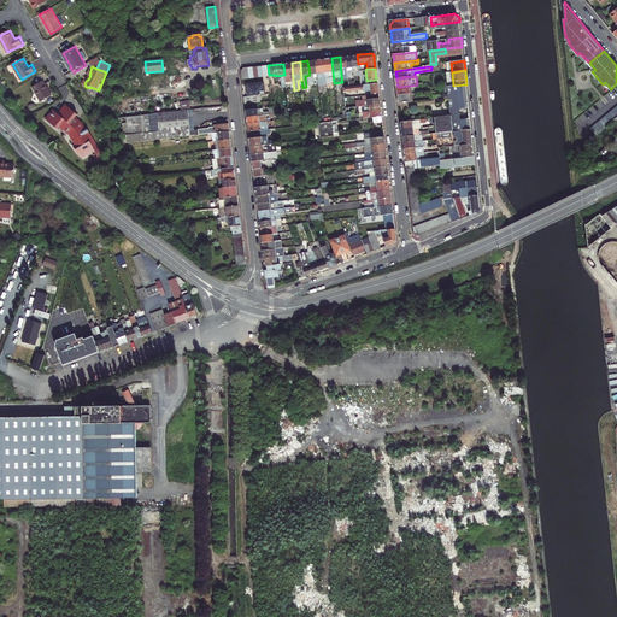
[(53,95),(45,81),(34,87),(42,101),(53,95)]
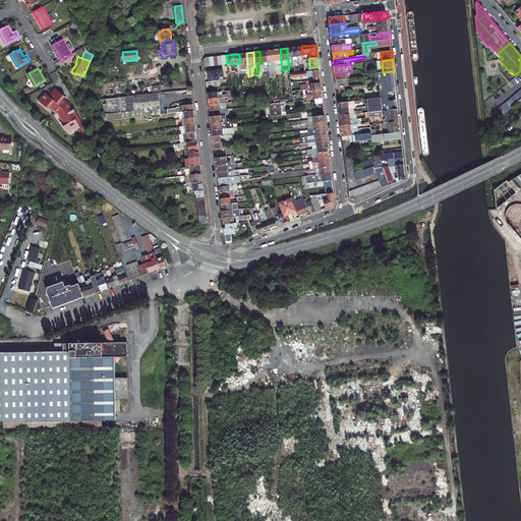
[(209,72),(210,81),(219,80),(223,80),(222,70),(209,72)]
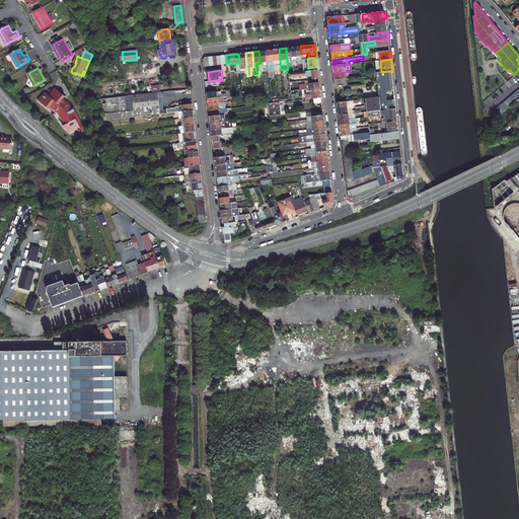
[(288,73),(289,78),(305,76),(305,77),(311,77),(312,79),(318,79),(317,70),(307,71),(303,71),(298,72),(293,73),(288,73)]
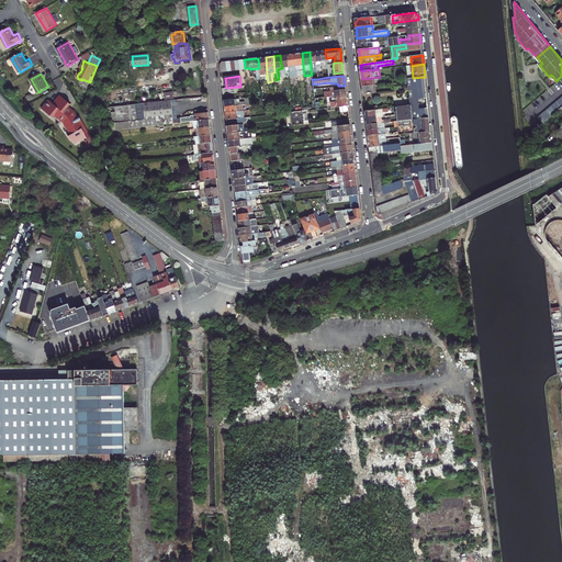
[(412,105),(413,120),(429,117),(428,109),(420,110),(419,100),(427,99),(425,77),(413,78),(408,79),(409,86),(412,105)]
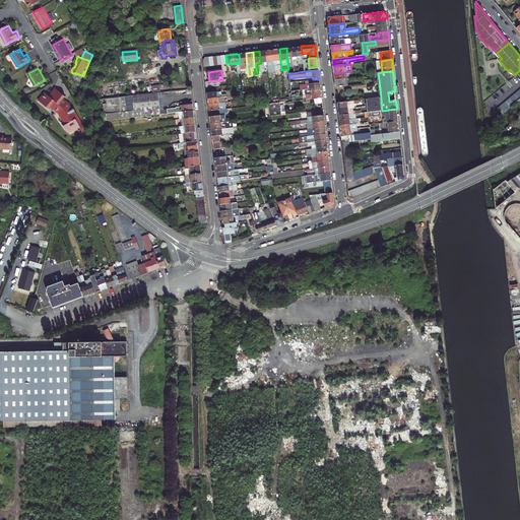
[(346,76),(345,72),(335,73),(335,80),(347,79),(347,76),(346,76)]
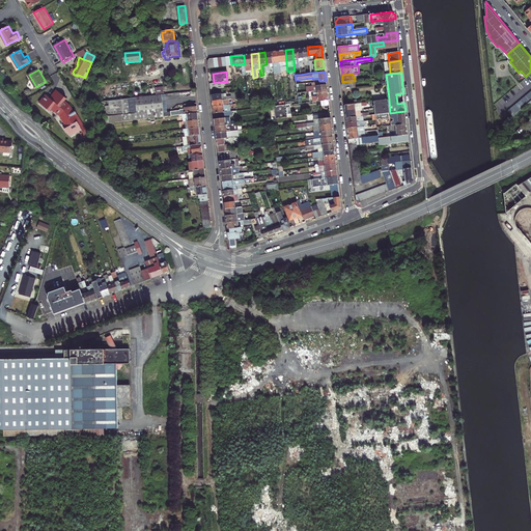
[(326,81),(319,81),(311,82),(312,86),(306,87),(306,92),(316,90),(327,89),(326,81)]
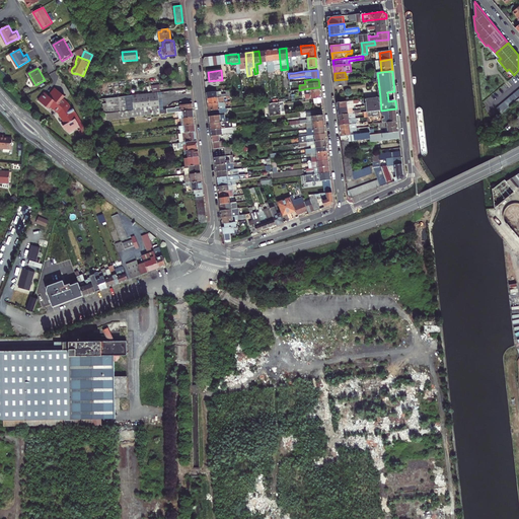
[(335,80),(336,87),(348,86),(347,79),(335,80)]
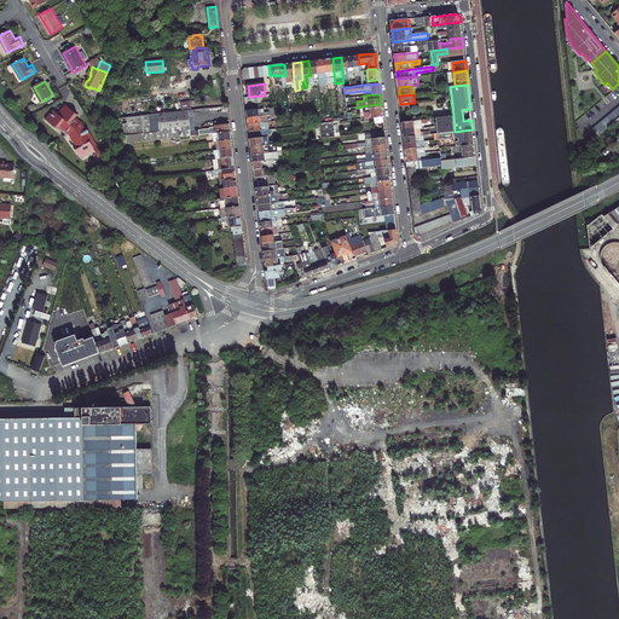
[(181,103),(183,111),(189,110),(191,110),(190,102),(181,103)]
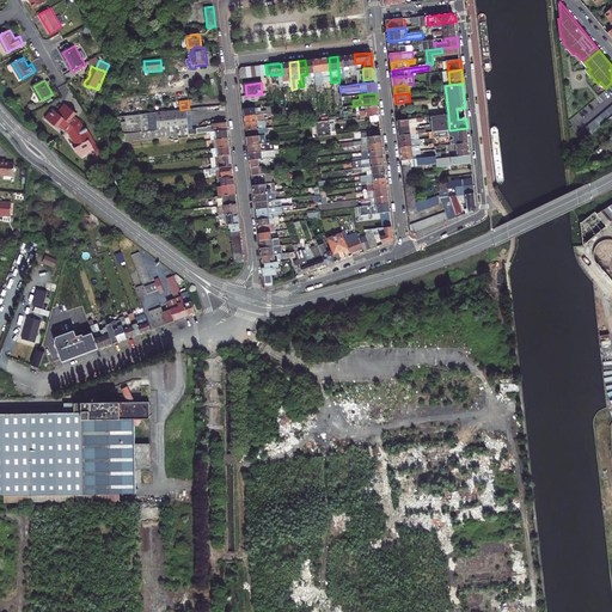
[(243,105),(245,116),(261,115),(259,111),(261,111),(261,108),(257,108),(256,103),(243,105)]
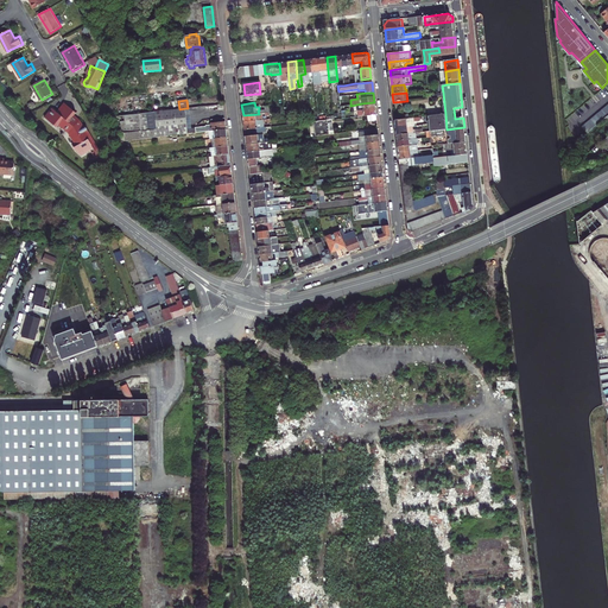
[(607,115),(607,103),(582,126),(588,133),(607,115)]
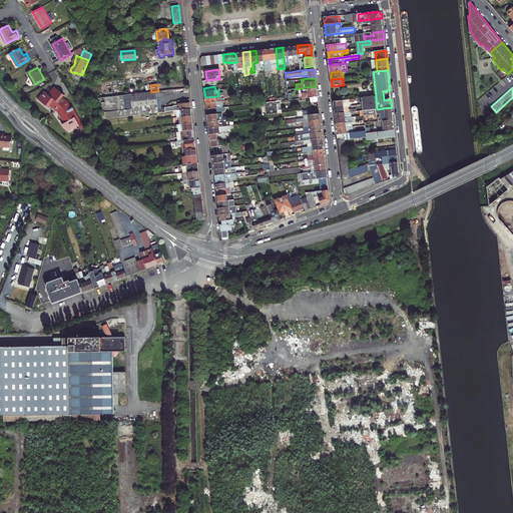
[(65,126),(70,130),(79,125),(80,126),(84,124),(72,105),(71,106),(68,101),(62,96),(64,94),(61,92),(54,88),(49,94),(45,91),(39,98),(47,105),(49,103),(59,111),(63,119),(62,120),(65,126)]
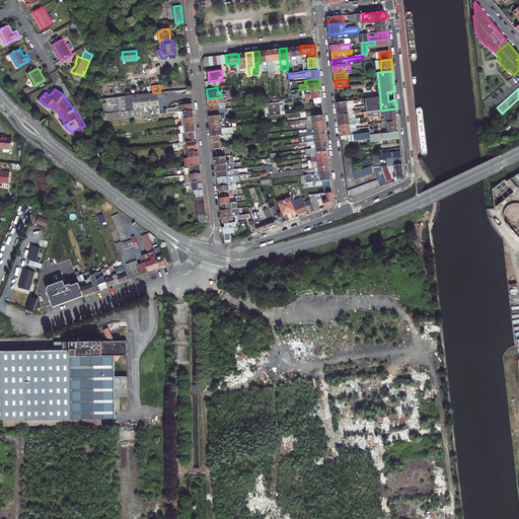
[(101,121),(161,114),(160,109),(158,92),(153,93),(109,98),(110,107),(106,108),(107,116),(101,117),(101,121)]
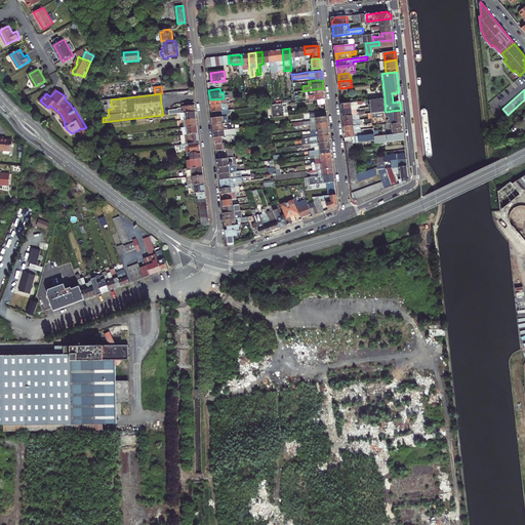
[(371,107),(372,114),(386,112),(385,98),(370,101),(371,107)]
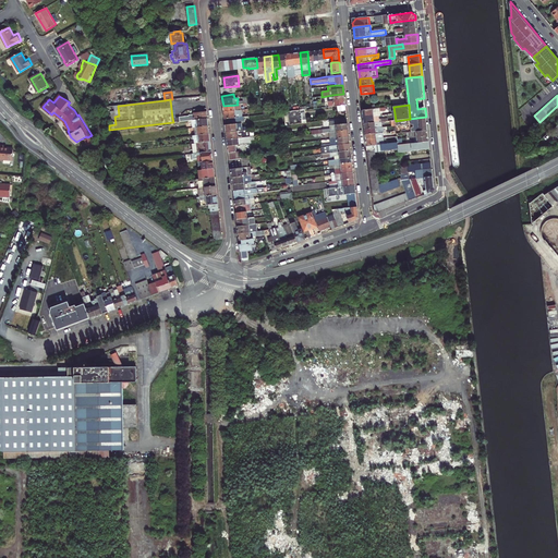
[(380,108),(363,111),(364,118),(379,116),(381,116),(380,108)]
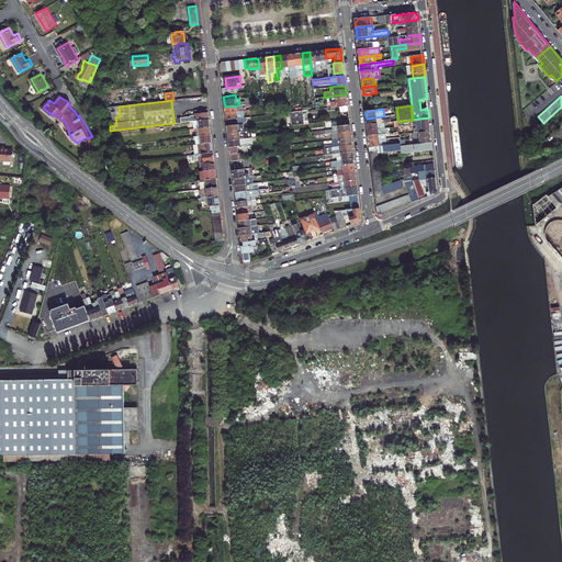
[(307,113),(307,111),(301,111),(294,112),(287,113),(285,113),(285,116),(290,115),(290,122),(287,122),(288,126),(310,124),(308,121),(305,121),(304,114),(307,113)]
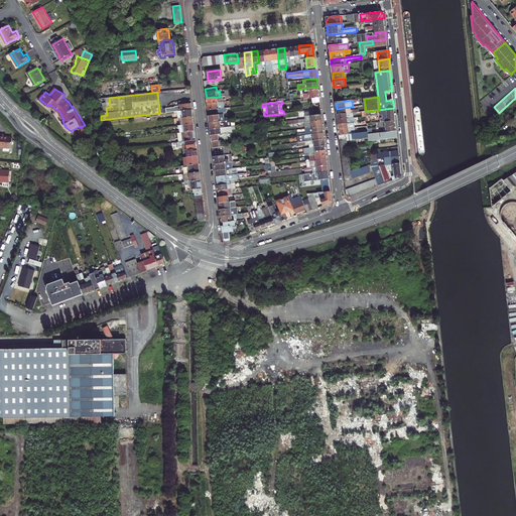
[(160,113),(177,111),(192,110),(191,103),(179,105),(179,106),(172,106),(172,108),(159,109),(160,113)]
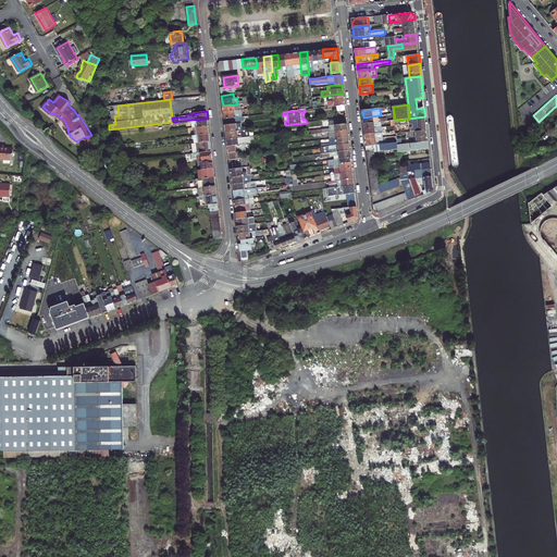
[(363,118),(363,124),(382,122),(390,121),(390,119),(380,120),(379,115),(363,118)]
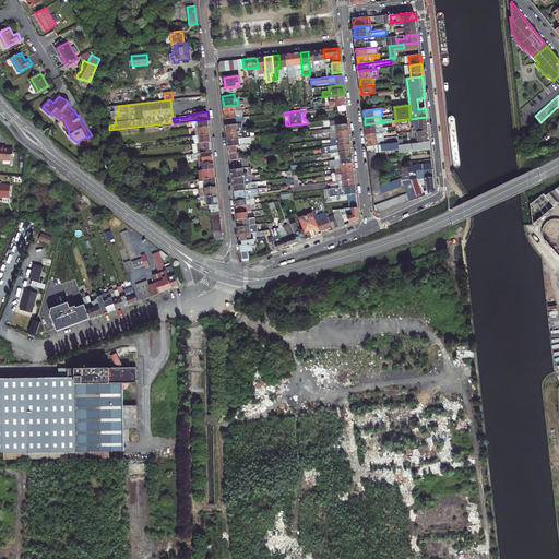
[(397,134),(417,132),(428,131),(427,117),(411,119),(396,121),(396,127),(397,132),(397,134)]
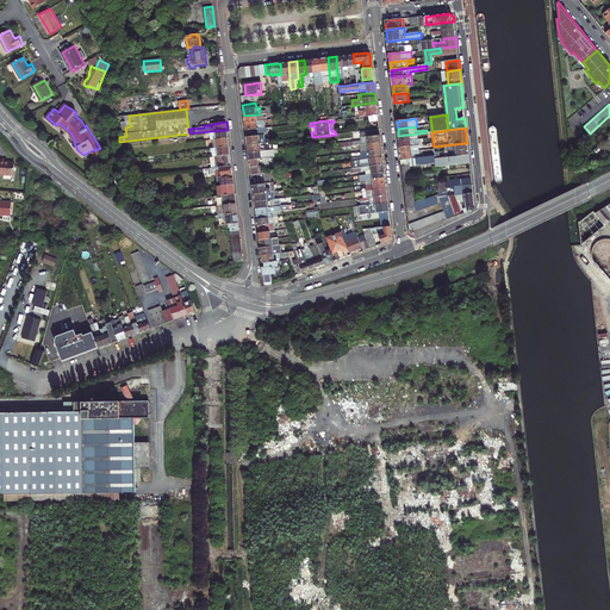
[(246,130),(248,145),(268,143),(268,139),(265,139),(265,135),(259,135),(259,129),(246,130)]
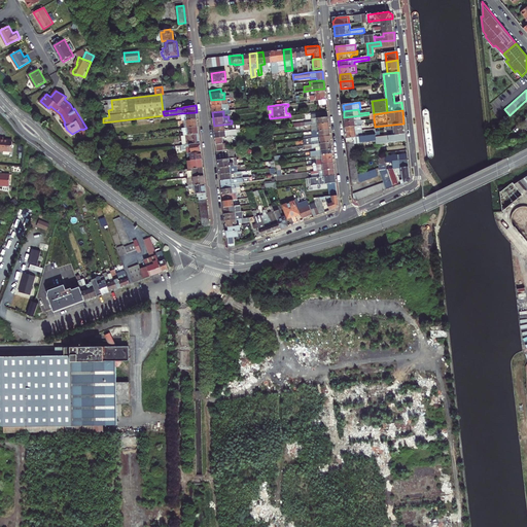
[(183,121),(184,120),(198,119),(197,112),(181,113),(181,115),(182,115),(183,121)]
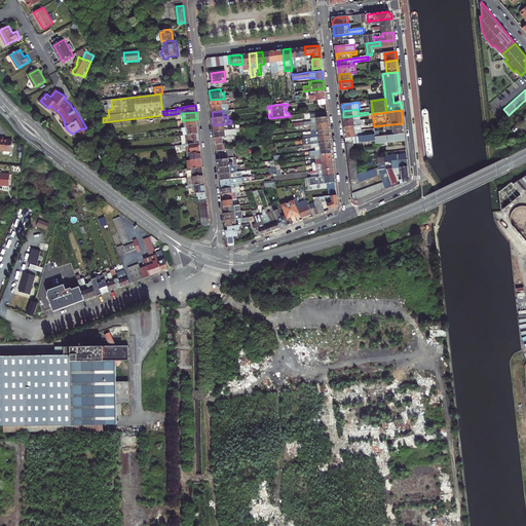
[(298,126),(309,124),(328,122),(327,112),(310,114),(310,121),(298,122),(298,126)]
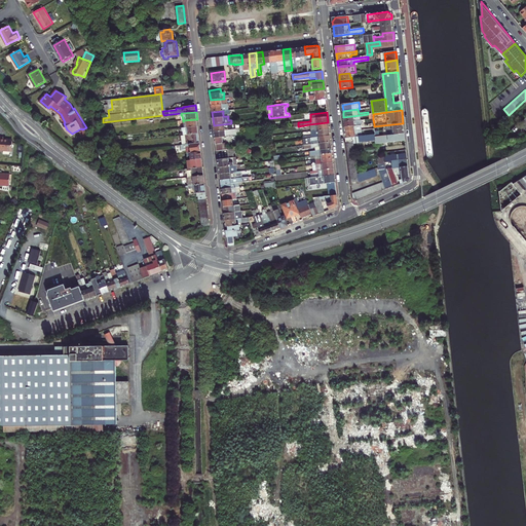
[(197,119),(184,120),(185,127),(197,126),(197,119)]
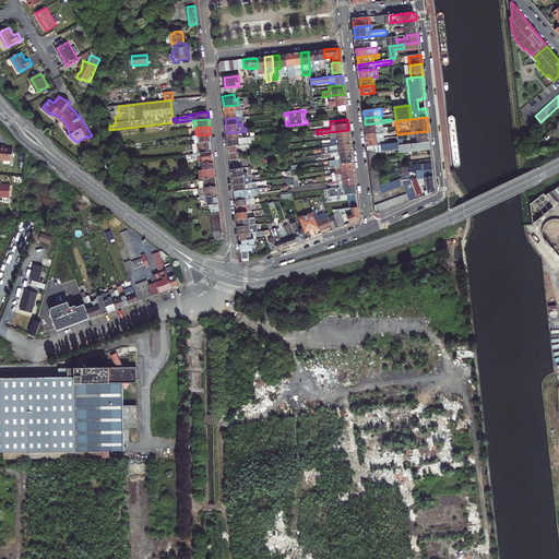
[(329,132),(330,140),(349,138),(348,130),(329,132)]
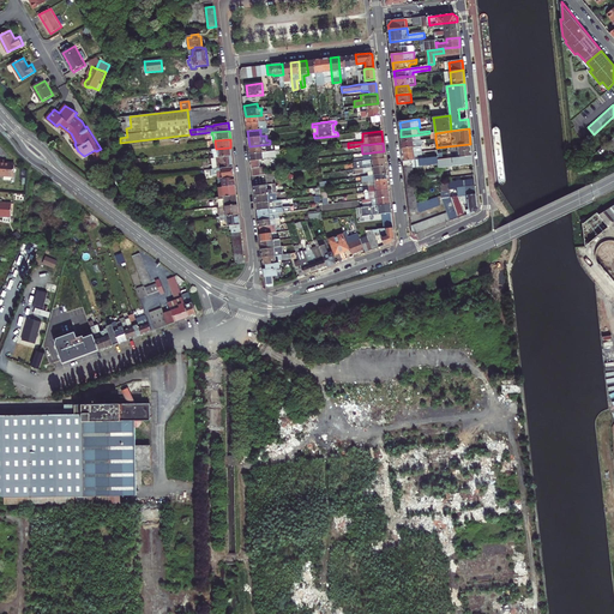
[(250,146),(250,154),(271,151),(270,144),(250,146)]
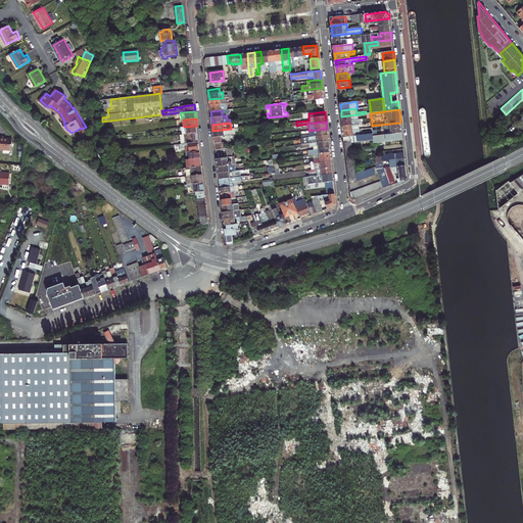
[(184,135),(185,134),(197,133),(196,126),(184,127),(182,127),(182,130),(183,130),(184,135)]
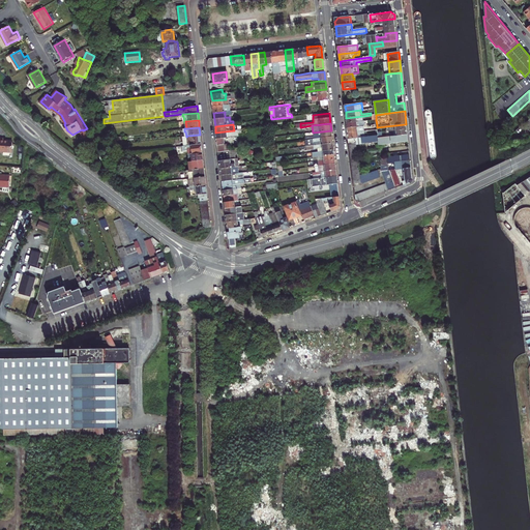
[(238,136),(238,129),(234,130),(215,133),(218,152),(229,150),(228,144),(224,144),(224,143),(225,143),(225,138),(238,136)]
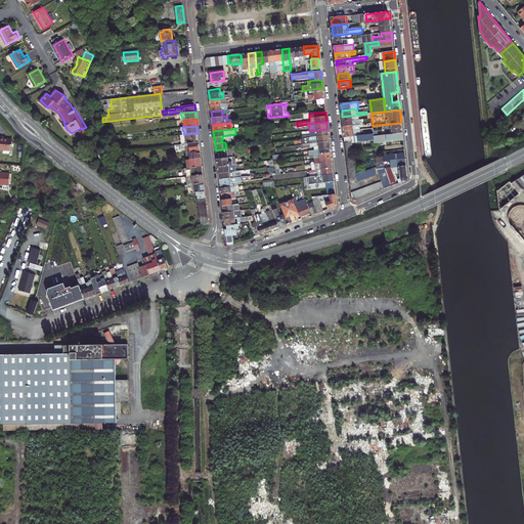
[(374,134),(374,137),(402,133),(402,128),(392,129),(393,132),(374,134)]
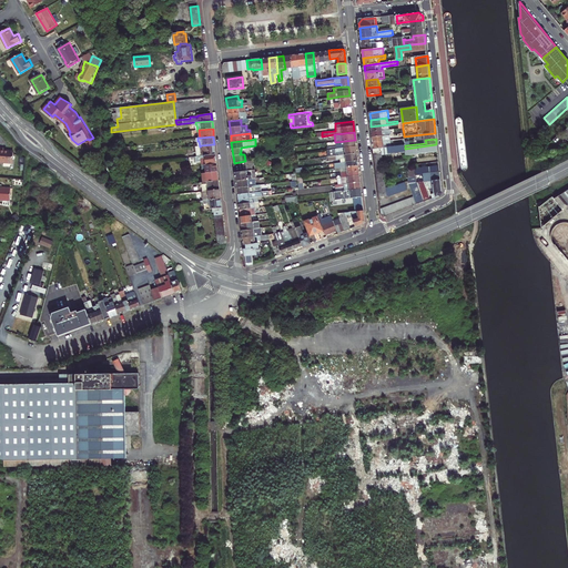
[(335,142),(336,149),(355,146),(355,140),(335,142)]
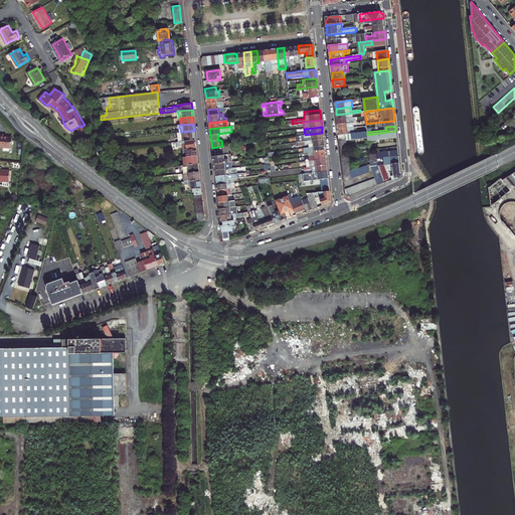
[(338,130),(339,136),(347,135),(349,134),(348,132),(354,132),(354,131),(357,131),(357,130),(358,129),(358,128),(352,128),(338,130)]
